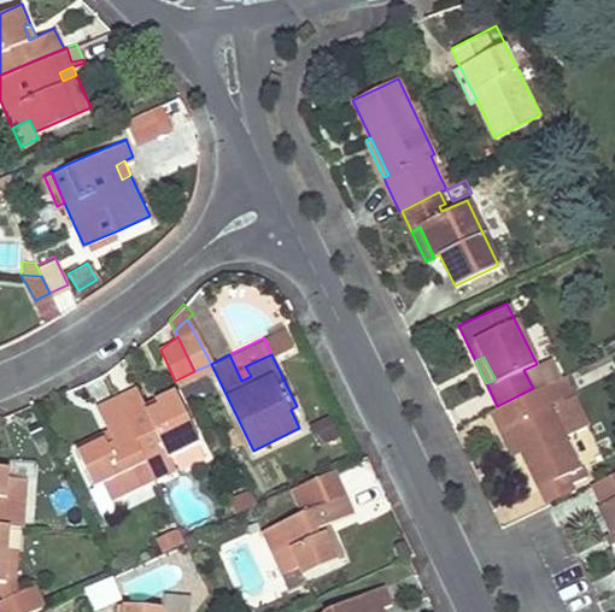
[(533,388),(552,380),(556,377),(546,359),(537,364),(523,370),(533,388)]
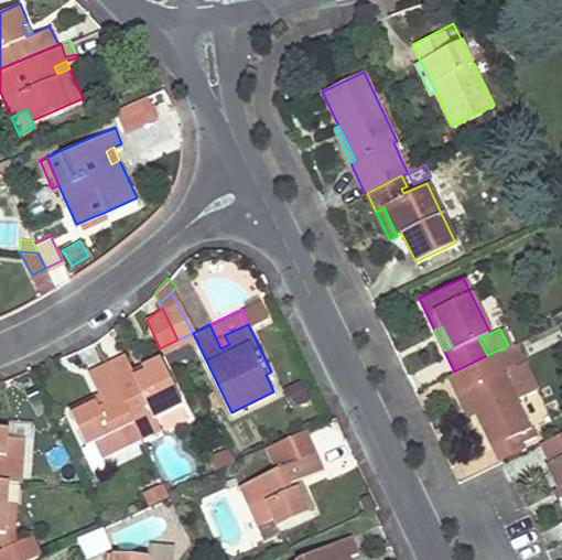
[(505,347),(512,363),(521,358),(514,343),(508,345),(505,347)]
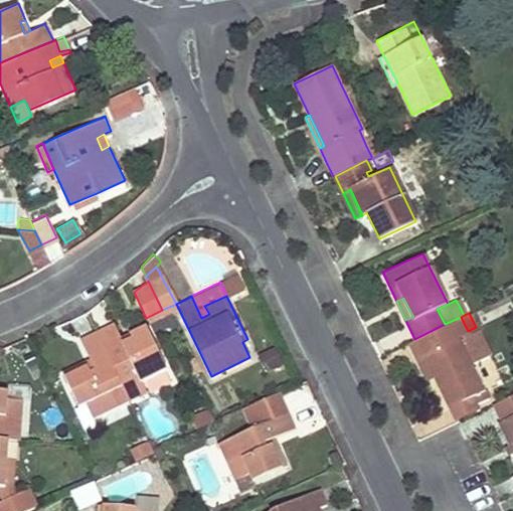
[(458,336),(468,331),(461,317),(445,324),(414,339),(433,374),(449,404),(470,394),(483,388),(471,362),(458,336)]
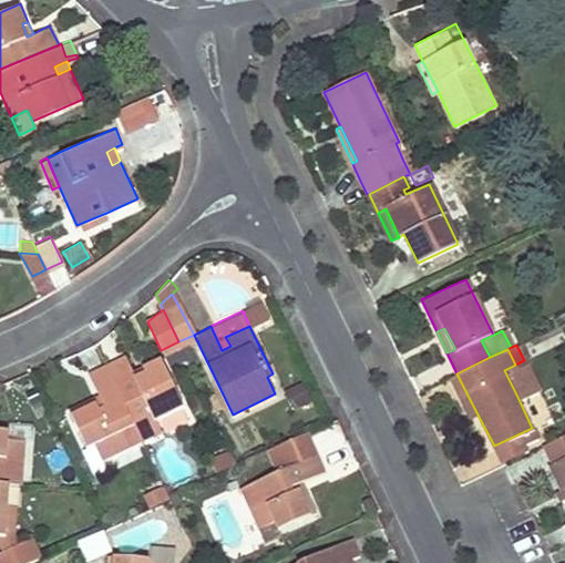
[(126,355),(106,364),(134,422),(154,412),(156,418),(184,405),(161,357),(143,366),(146,371),(135,377),(133,370),(126,355)]
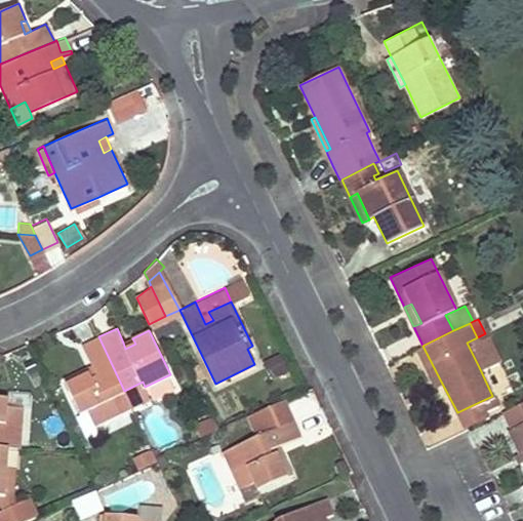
[(498,361),(485,333),(477,337),(467,343),(480,369),(498,361)]
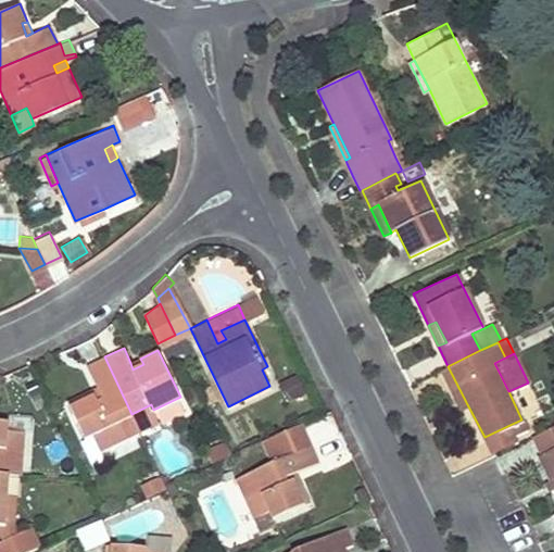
[(131,414),(104,356),(87,364),(98,387),(103,398),(99,400),(93,389),(67,401),(86,438),(93,435),(100,449),(140,431),(131,414)]
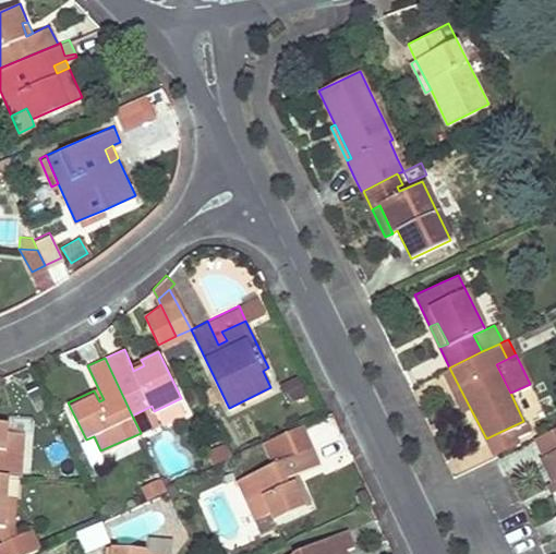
[(141,360),(131,364),(133,371),(144,365),(141,360)]
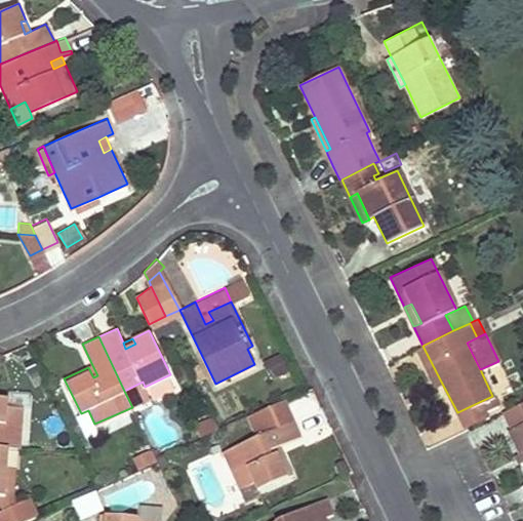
[(433,385),(441,382),(423,346),(416,349),(433,385)]
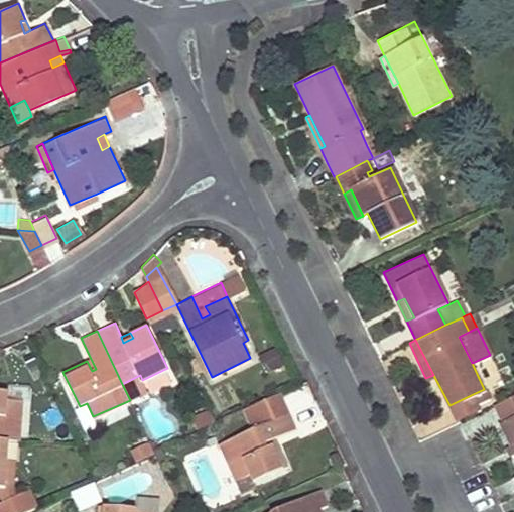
[(96,369),(91,359),(87,361),(92,371),(96,369)]
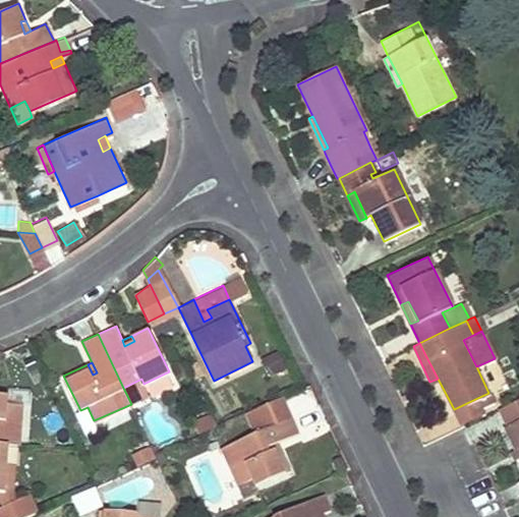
[(141,379),(123,388),(131,404),(150,395),(143,384),(141,379)]
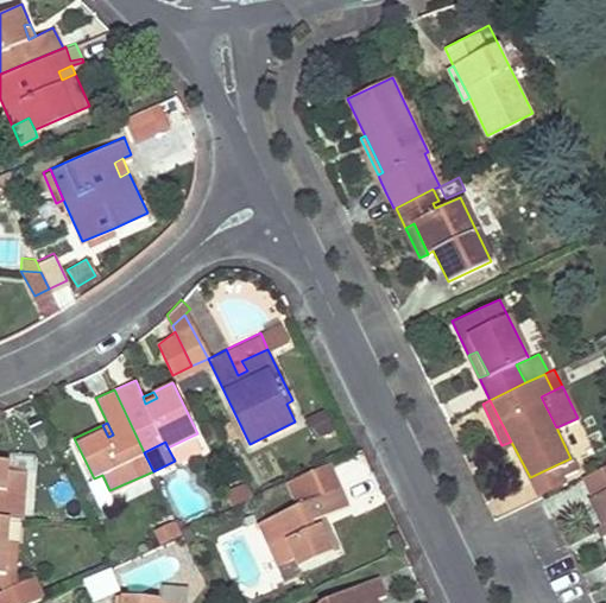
[(11,461),(0,458),(0,515),(5,516),(13,518),(24,519),(29,470),(10,468),(11,461)]
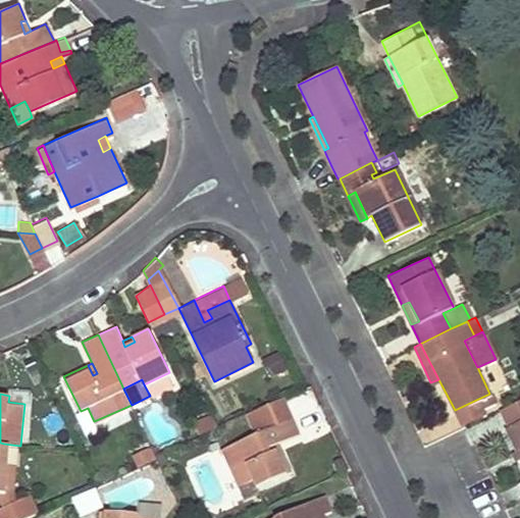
[(250,410),(260,430),(253,433),(220,449),(237,485),(253,479),(256,485),(291,468),(280,446),(269,452),(266,446),(277,439),(299,430),(292,415),(282,396),(250,410)]
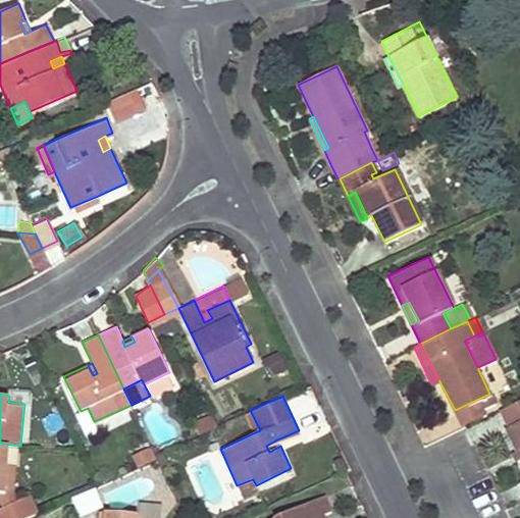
[(466,424),(483,415),(476,400),(455,410),(463,425),(466,424)]
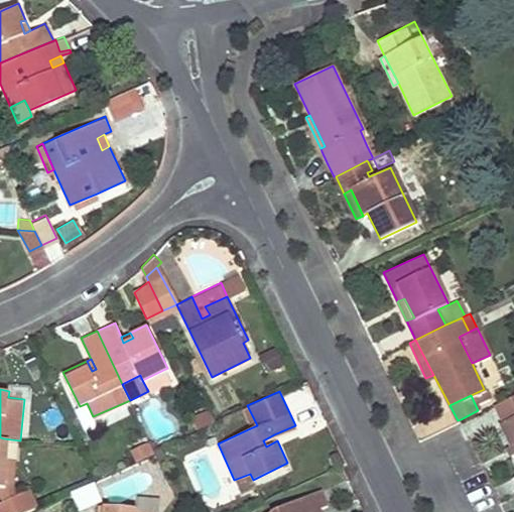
[(250,428),(257,425),(247,405),(240,408),(250,428)]
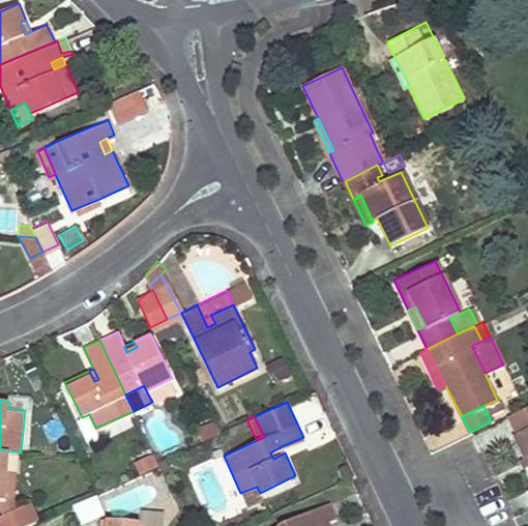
[(201,441),(221,432),(213,418),(194,427),(201,441)]
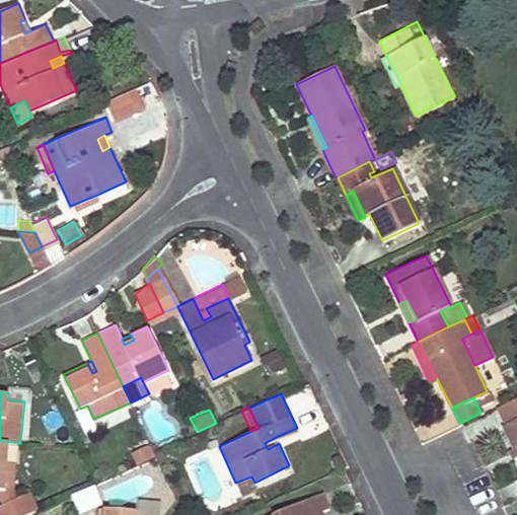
[(51,416),(56,427),(64,424),(59,412),(51,416)]
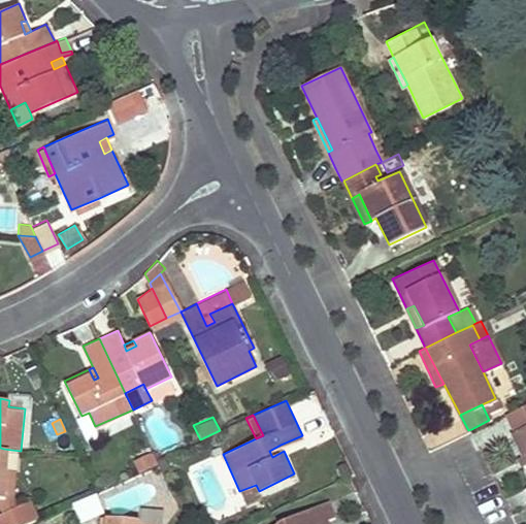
[(525,425),(514,432),(525,458),(525,425)]
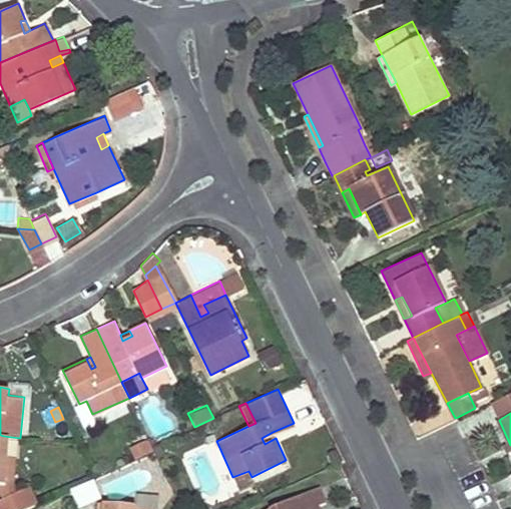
[(63,419),(55,422),(61,436),(70,431),(63,419)]
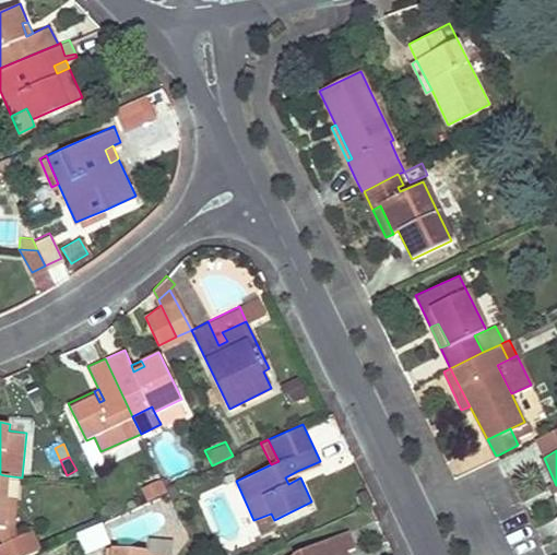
[(300,477),(297,471),(285,477),(288,484),(300,477)]
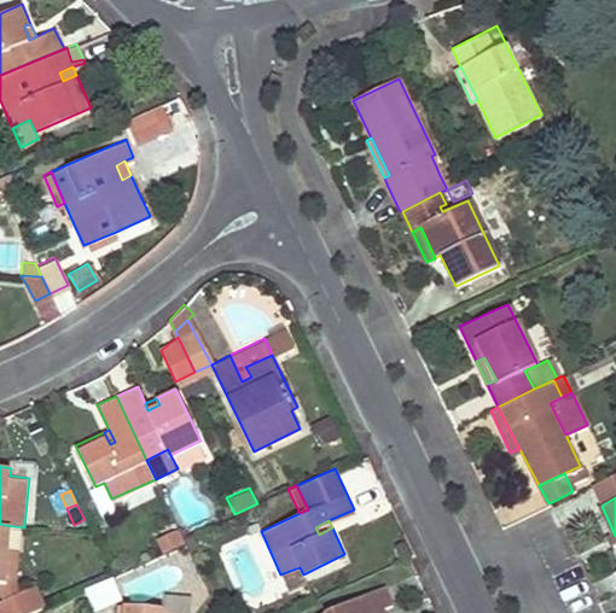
[(5,525),(0,524),(0,581),(6,582),(10,548),(4,548),(5,525)]
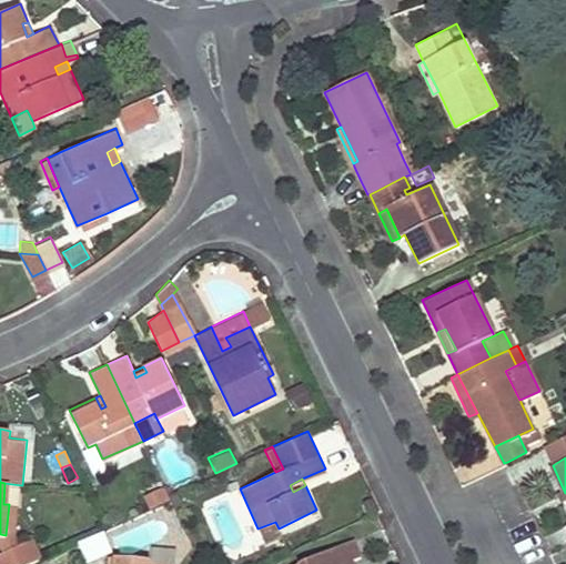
[(16,505),(9,504),(6,535),(13,535),(16,505)]
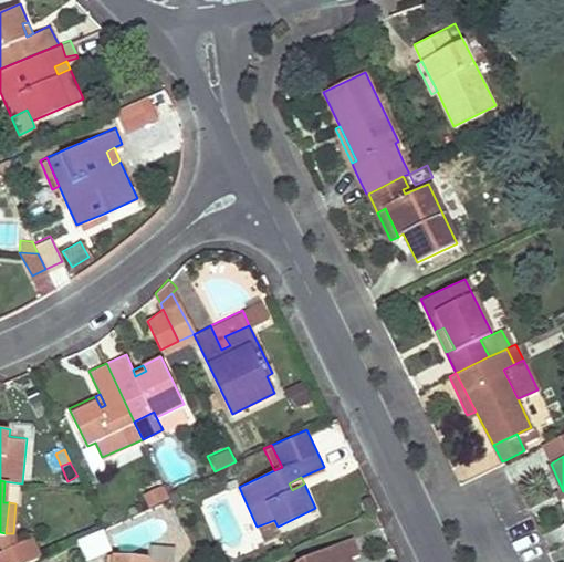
[(102,529),(77,539),(85,558),(110,548),(102,529)]
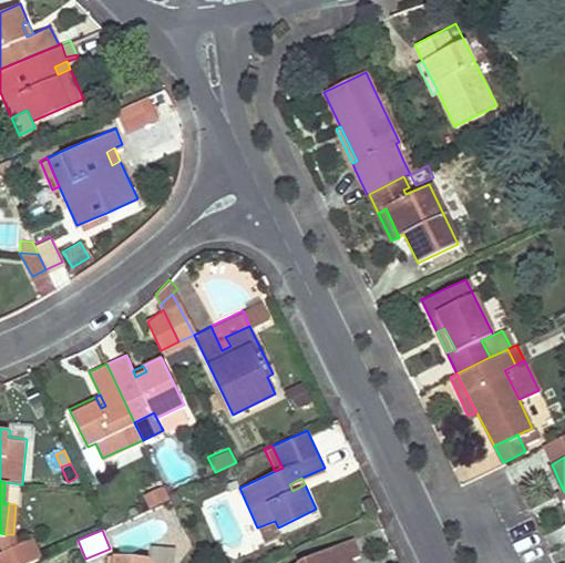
[(0,552),(18,544),(13,534),(6,534),(0,533),(0,552)]
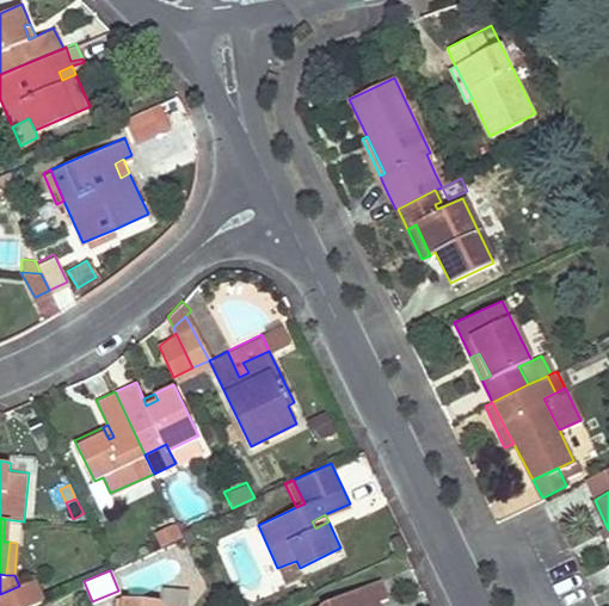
[(387,595),(379,577),(315,605),(373,605),(371,603),(379,599),(387,595)]
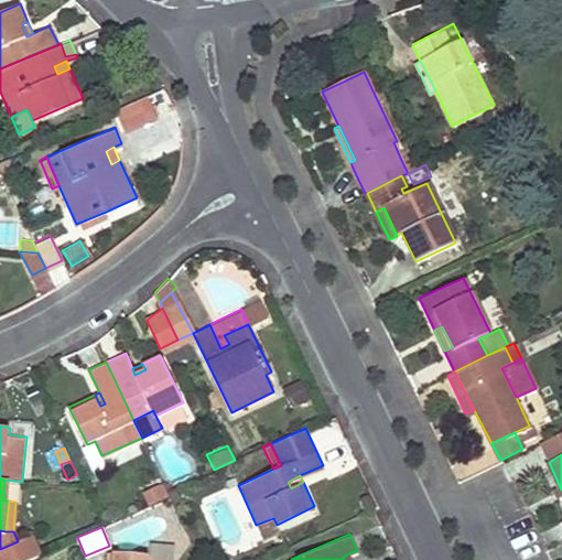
[(32,536),(24,539),(32,557),(41,552),(32,536)]
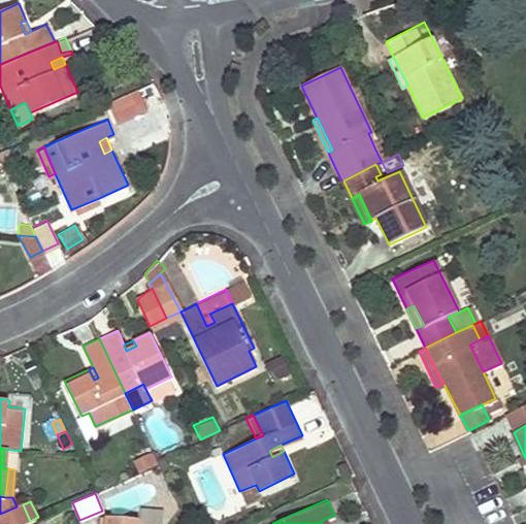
[(0,523),(22,523),(30,521),(23,504),(17,506),(0,514),(0,523)]
